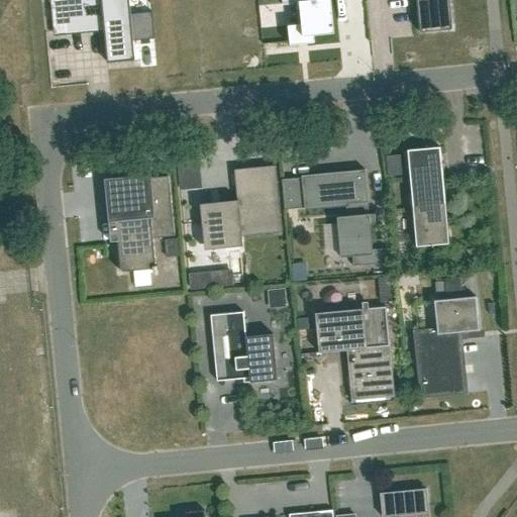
[(62,0),(66,31),(104,27),(107,63),(135,61),(133,41),(128,0),(62,0)]
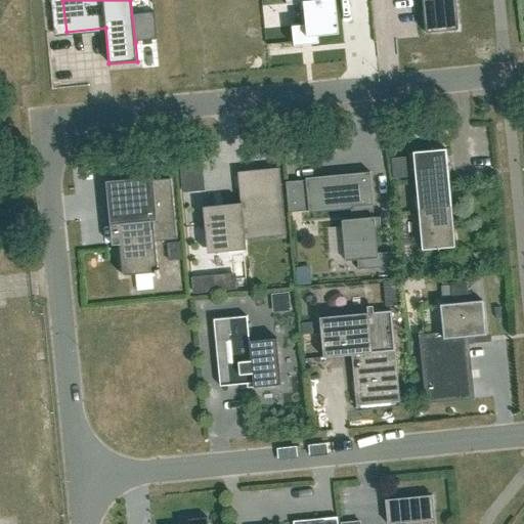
[(286,0),(287,5),(307,3),(309,25),(292,26),(294,46),(318,43),(317,36),(339,34),(335,0),(286,0)]
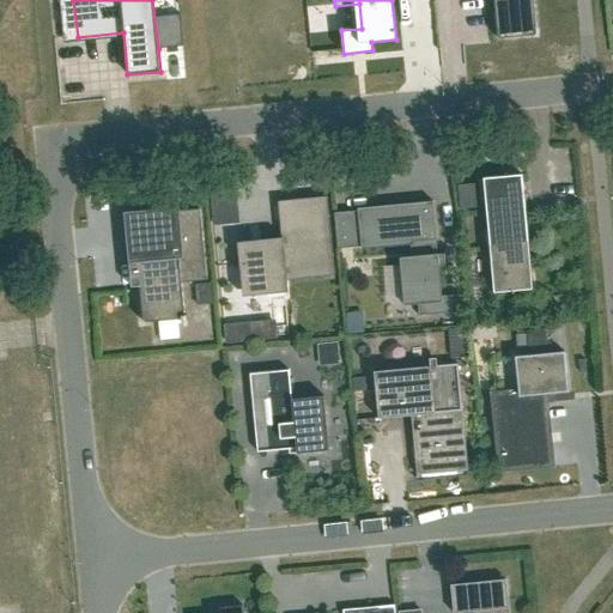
[(493,0),(498,38),(536,35),(533,0),(493,0)]
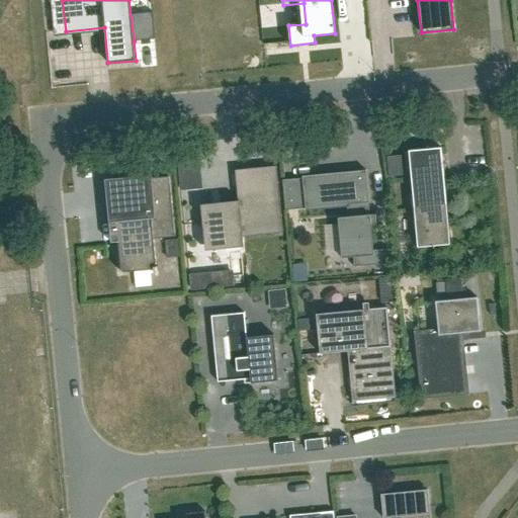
[(409,150),(414,205),(417,247),(431,245),(431,246),(436,245),(450,244),(441,147),(409,150)]
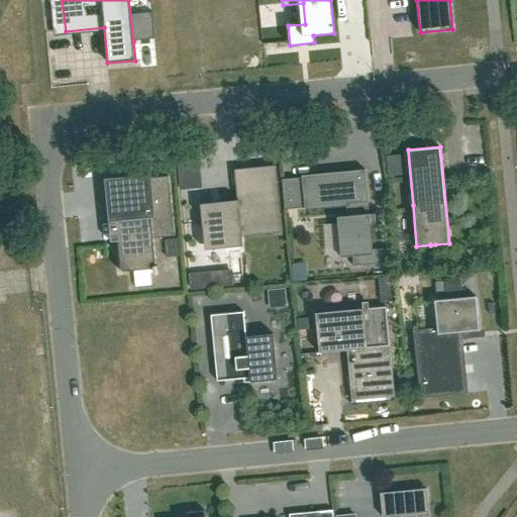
[(388,176),(402,175),(400,156),(387,157),(388,176)]
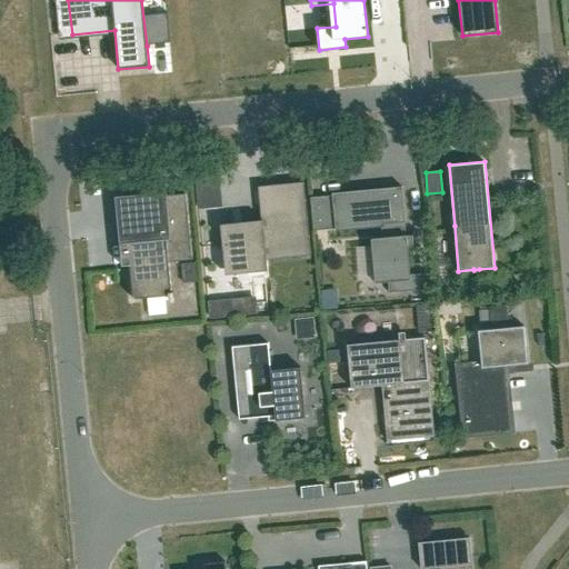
[(242,265),(242,273),(268,271),(267,259),(311,255),(303,182),(258,187),(261,220),(220,225),(225,267),(242,265)]
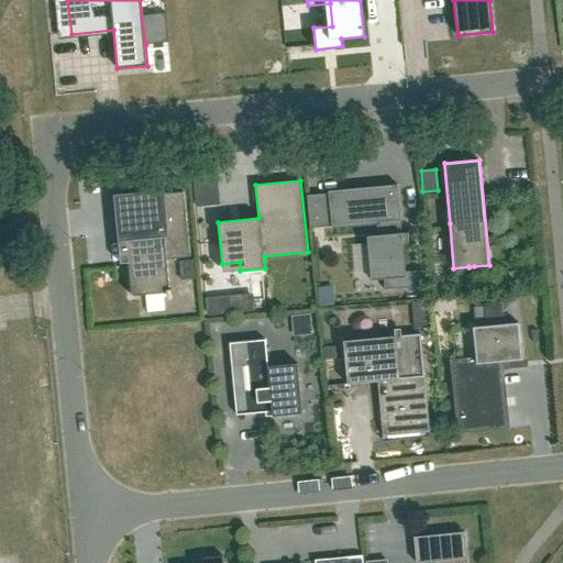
[(404,245),(409,244),(408,233),(403,233),(397,185),(395,185),(395,188),(333,194),(307,196),(310,229),(378,222),(379,235),(366,236),(371,280),(384,279),(385,290),(420,287),(419,271),(406,272),(404,245)]
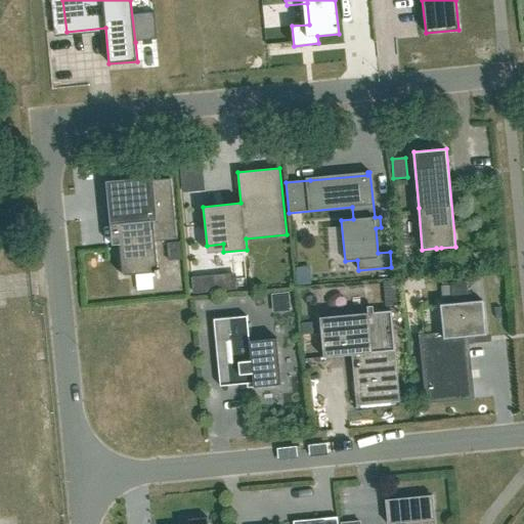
[(158,269),(156,242),(176,239),(171,178),(110,184),(114,225),(118,224),(123,275),(156,272),(156,273),(160,273),(160,269),(158,269)]
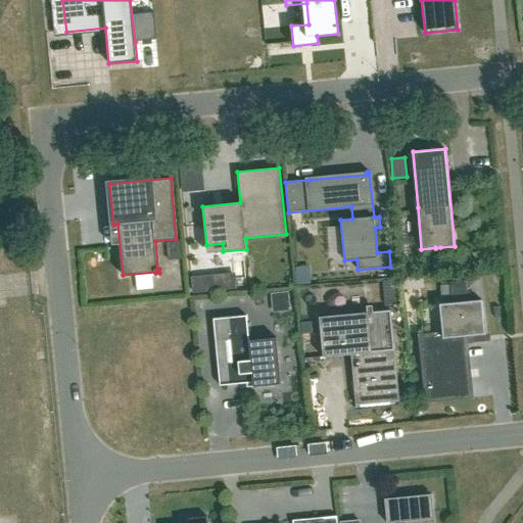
[(322,228),(323,253),(336,252),(336,228),(322,228)]
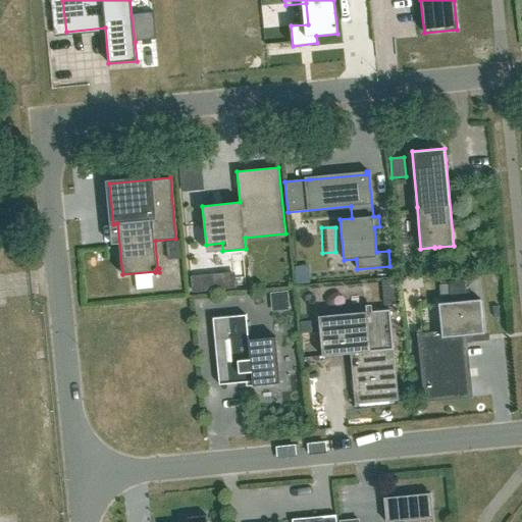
[(207,276),(190,278),(192,294),(209,292),(207,276)]
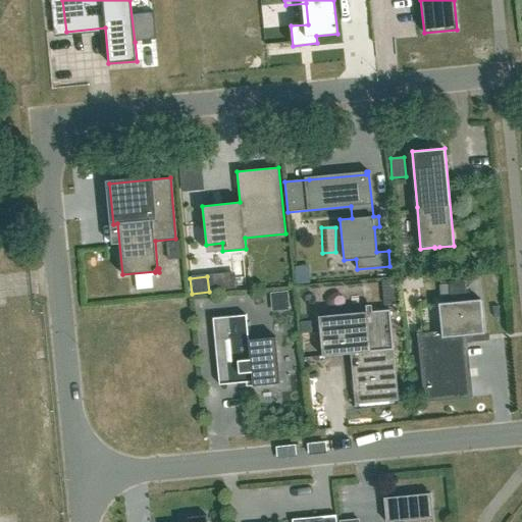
[(427,382),(428,397),(467,394),(462,335),(484,333),(480,300),(467,301),(465,280),(453,281),(455,302),(438,304),(441,336),(437,336),(437,335),(426,337),(422,337),(424,353),(423,353),(426,382),(427,382)]
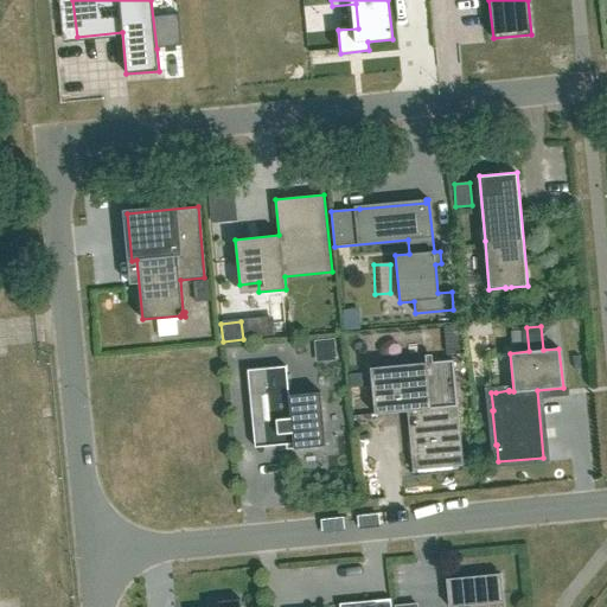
[(328,331),(307,332),(308,355),(330,352),(328,331)]
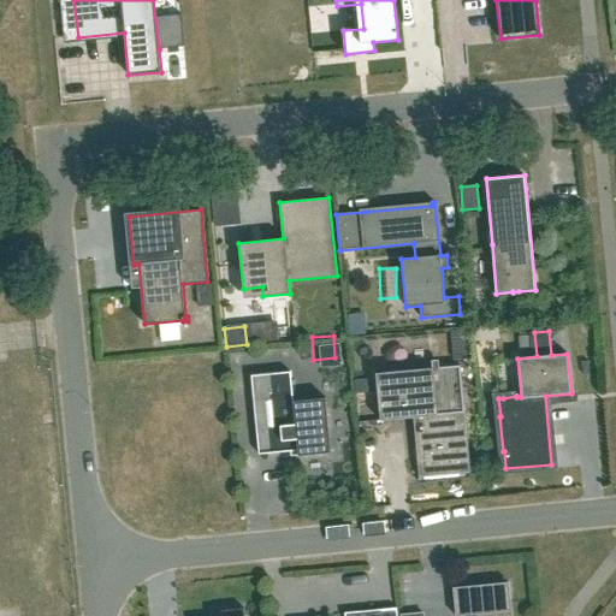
[(413,418),(419,477),(420,478),(469,473),(469,472),(471,472),(460,365),(375,373),(380,420),(413,418)]
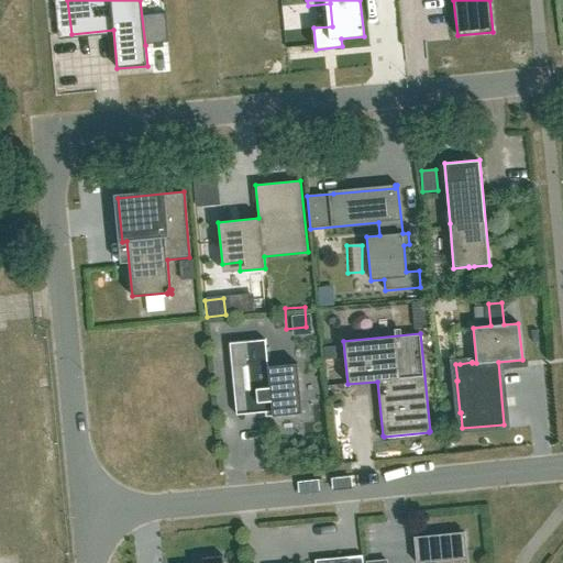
[(272,411),(273,417),(302,414),(297,364),(268,366),(265,340),(230,343),(236,415),(272,411)]
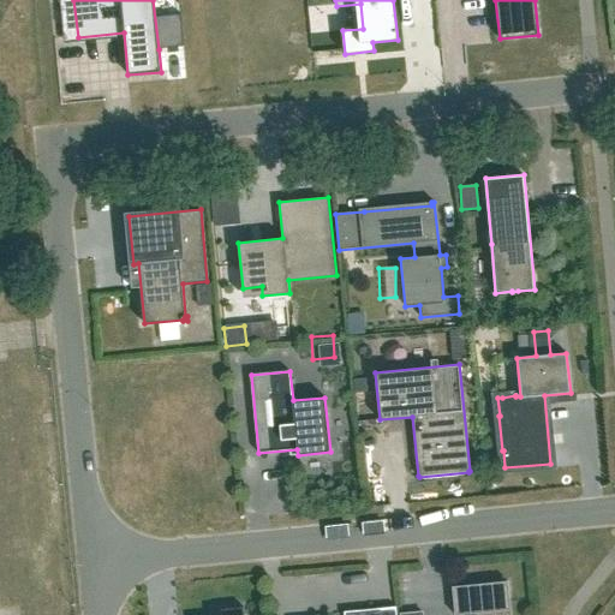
[(511,614),(508,581),(452,586),(454,614),(469,614),(511,614)]
